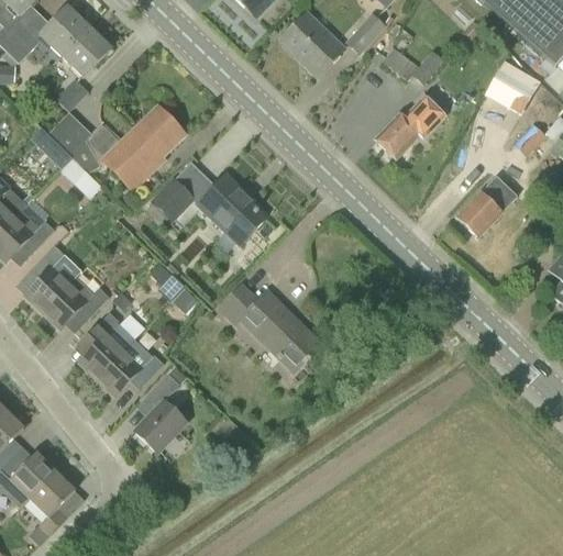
[(26,31),(42,14),(32,4),(36,0),(0,0),(0,22),(2,24),(0,25),(0,44),(7,51),(26,31)]
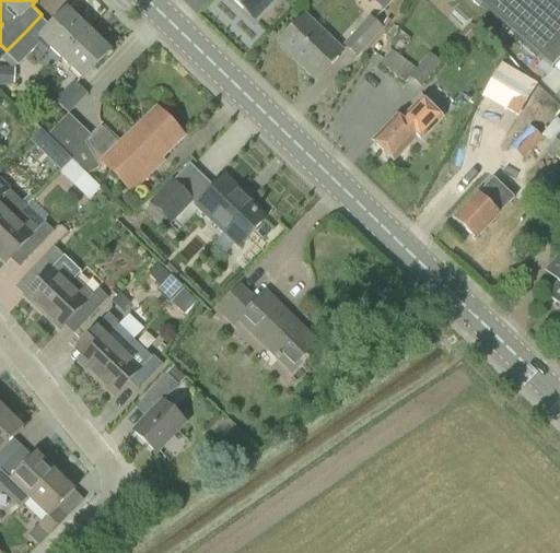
[(236,0),(254,16),(269,0),(236,0)]
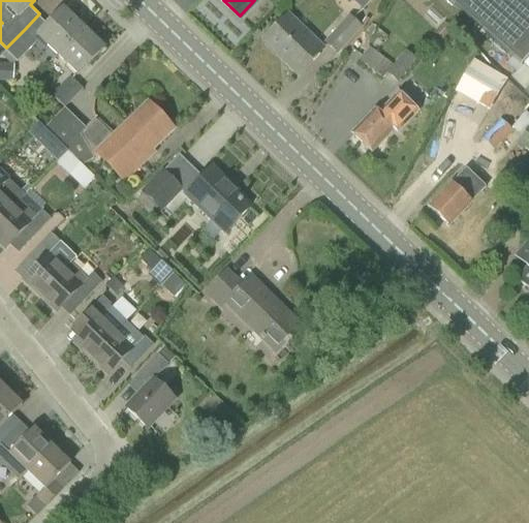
[(452,0),(521,60),(528,51),(528,0),(452,0)]
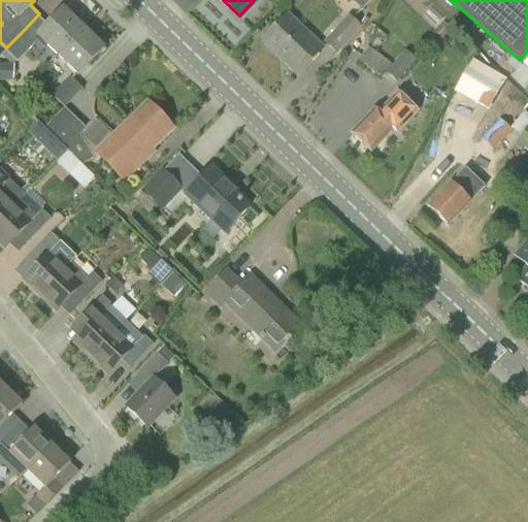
[(85,27),(64,7),(37,33),(58,54),(85,27)]
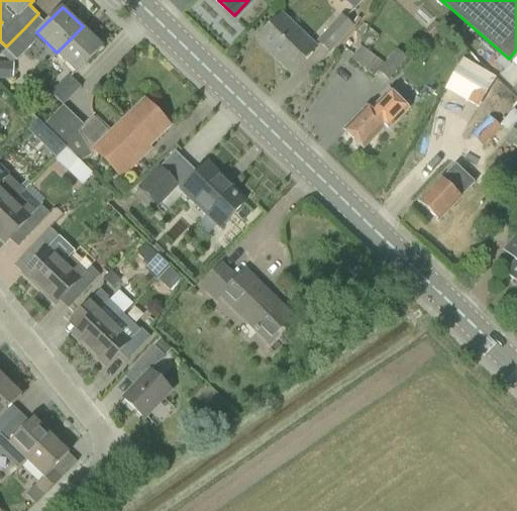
[(329,49),(354,21),(340,9),(316,37),(329,49)]
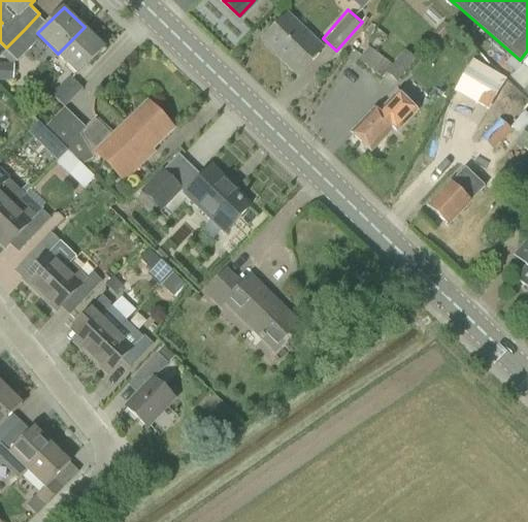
[(296,70),(322,44),(287,10),(263,35),(285,56),(283,58),(296,70)]
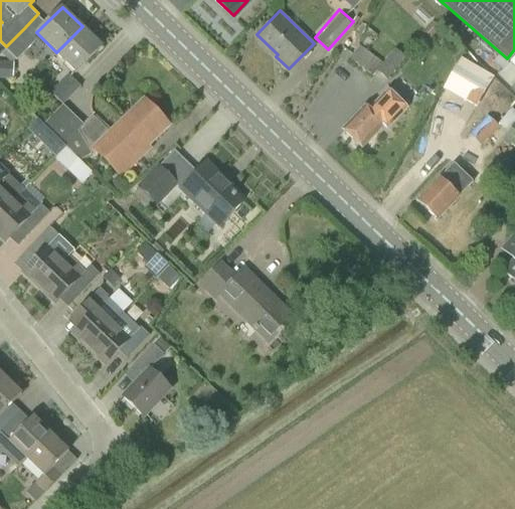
[(82,26),(56,52),(76,71),(102,45),(82,26)]
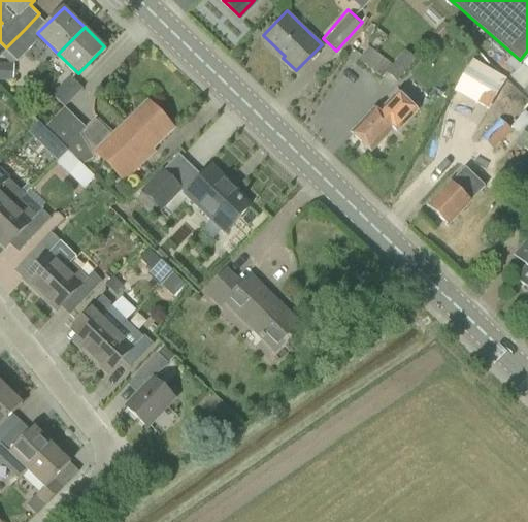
[(35,39),(25,29),(6,47),(15,57),(17,58),(35,39)]
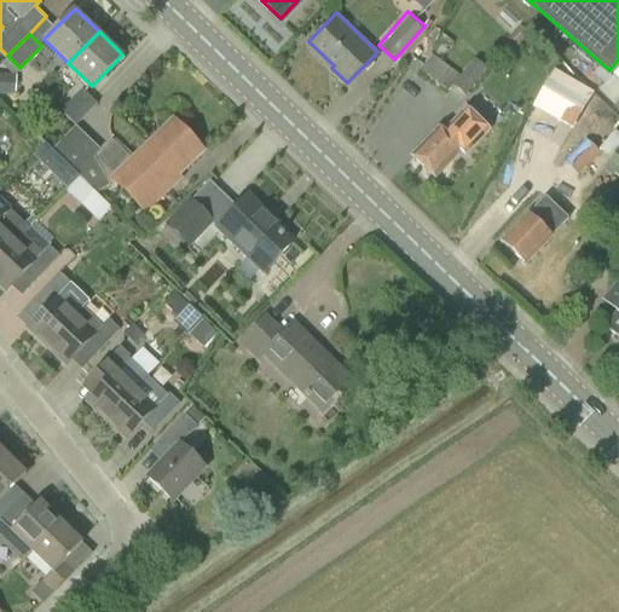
[(460,71),(433,48),(418,65),(445,87),(451,81),(464,92),(487,64),(474,53),(460,71)]
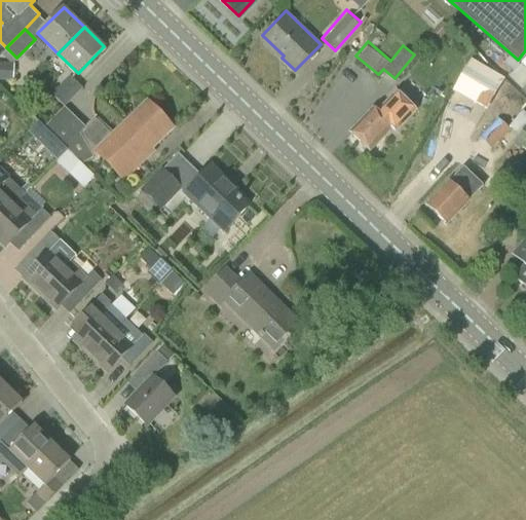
[(453,86),(464,93),(479,67),(467,61),(453,86)]
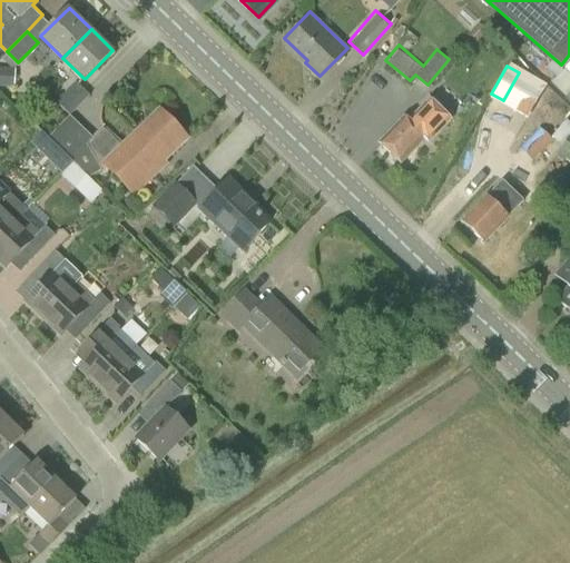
[(55,98),(68,111),(69,112),(89,90),(75,78),(55,98)]
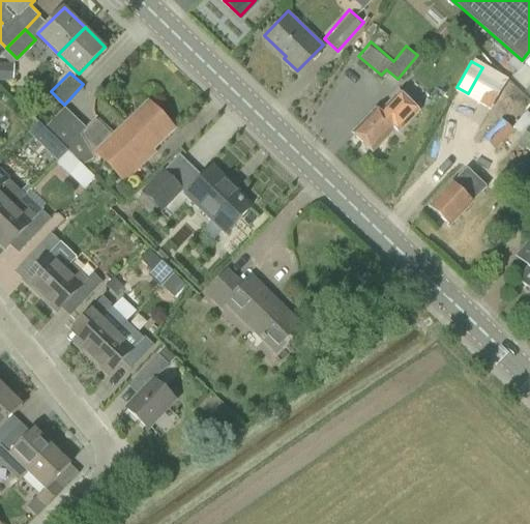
[(372,150),(395,125),(401,129),(420,109),(399,88),(379,110),(375,106),(351,129),(372,150)]
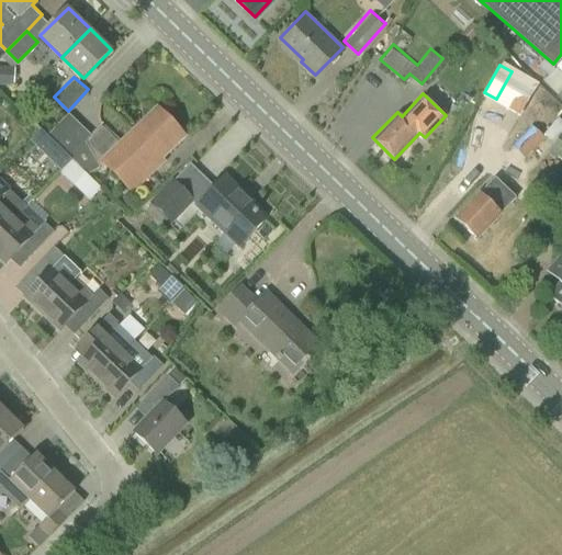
[(72,158),(87,171),(99,163),(103,160),(132,191),(150,173),(147,170),(183,136),(157,109),(120,144),(100,124),(91,132),(68,111),(67,110),(46,132),(72,158)]
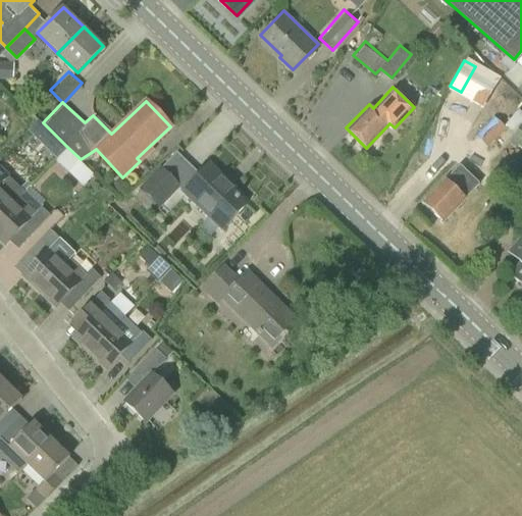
[(483,104),(466,120),(475,130),(492,113),(483,104)]
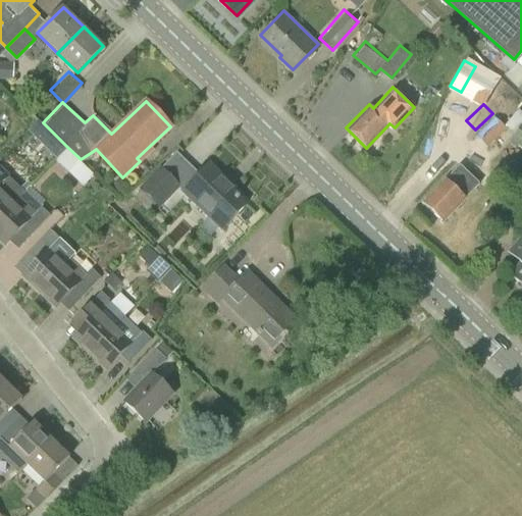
[(492,113),(475,133),(487,144),(506,124),(504,122),(492,113)]
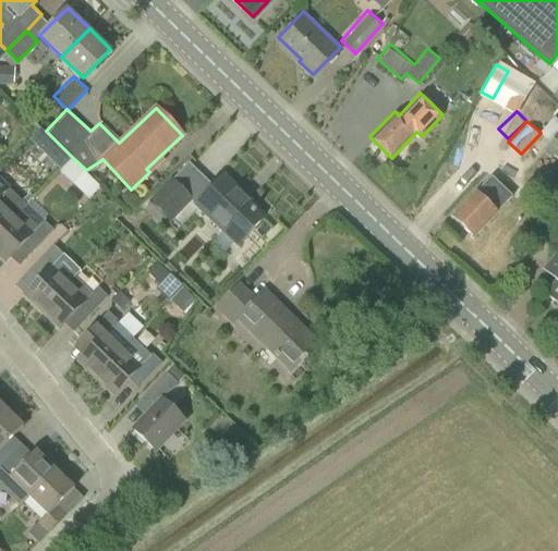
[(31,138),(41,148),(52,137),(41,127),(31,138)]
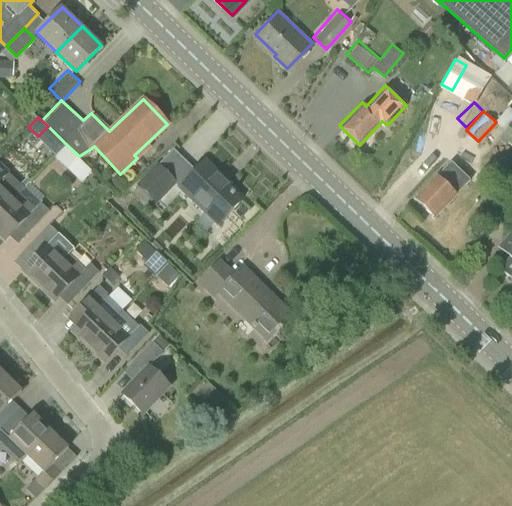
[(511,143),(511,117),(499,133),(511,143)]
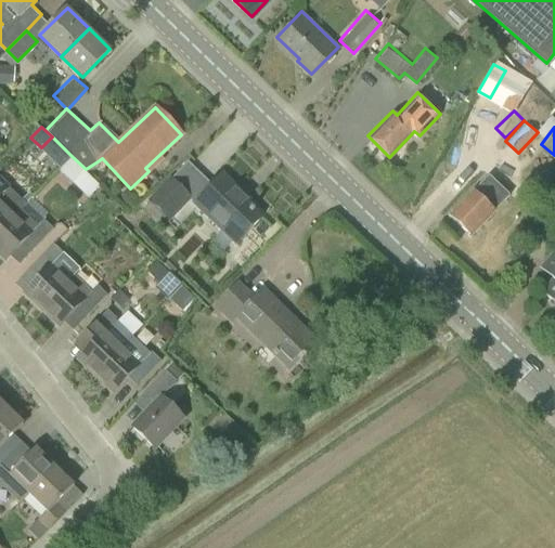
[(88,193),(99,182),(72,156),(61,167),(88,193)]
